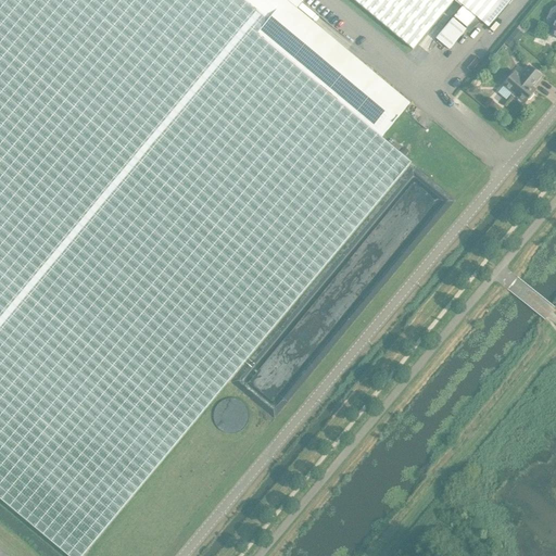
[(0,0),(0,498),(68,555),(81,555),(406,168),(412,162),(381,138),(260,36),(270,22),(243,0),(0,0)]
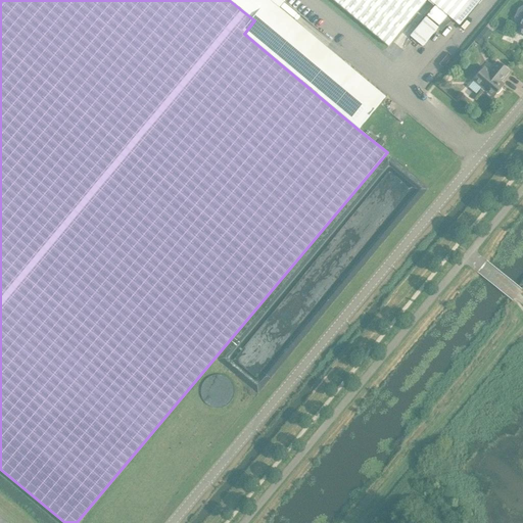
[(229,0),(254,20),(244,34),(359,130),(385,97),(279,8),(285,0),(229,0)]
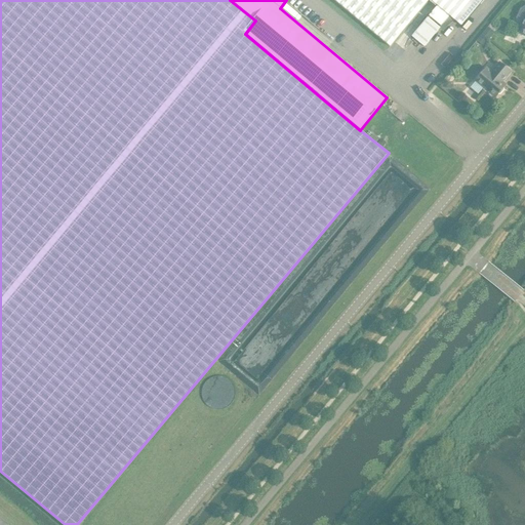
[(334,0),(391,46),(429,0),(334,0)]
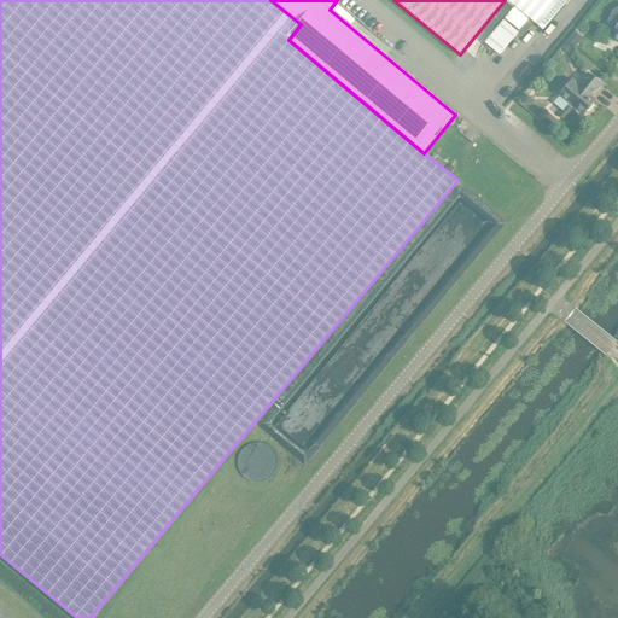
[(506,0),(507,0),(506,3),(512,7),(513,6),(516,7),(505,19),(519,31),(530,19),(543,30),(567,0),(506,0)]
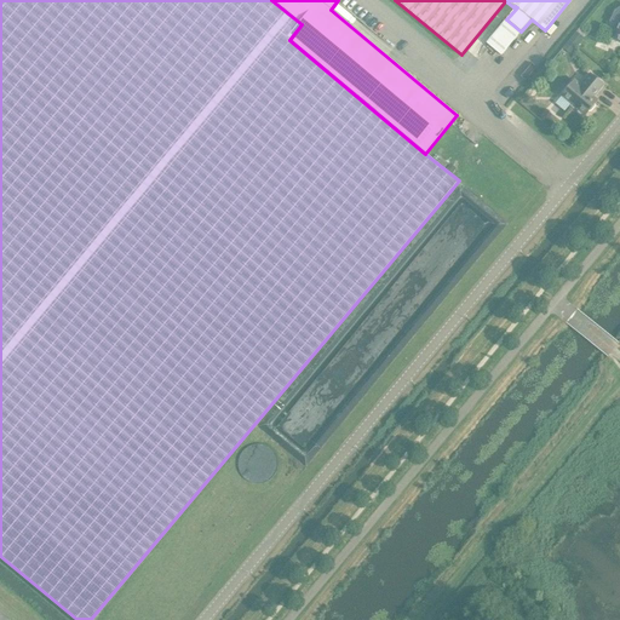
[(505,21),(487,44),(501,56),(520,33),(505,21)]
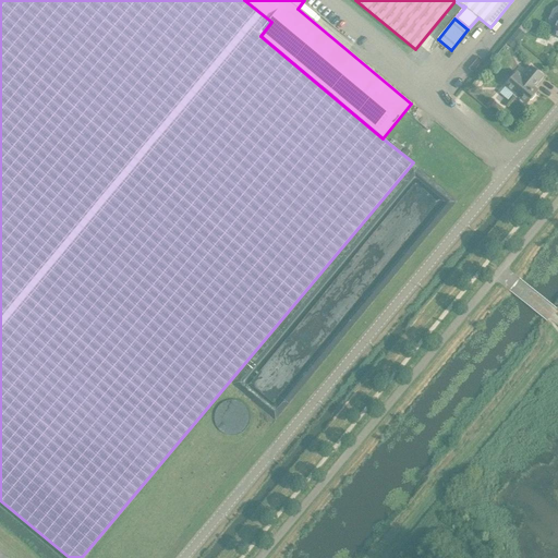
[(526,35),(519,28),(506,44),(513,49),(526,35)]
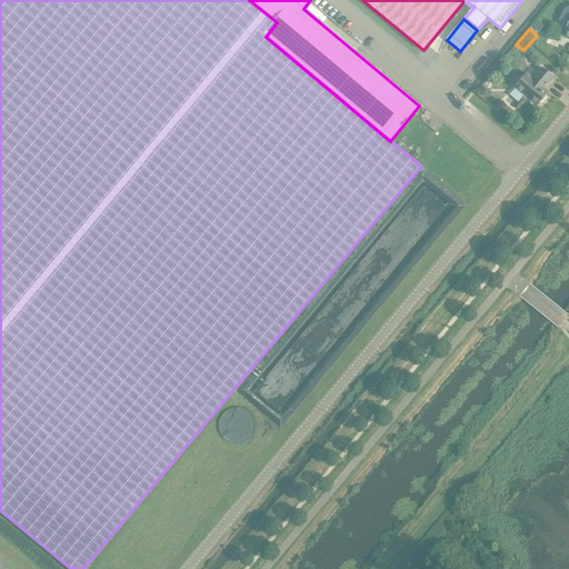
[(527,73),(516,88),(537,107),(540,102),(542,103),(547,98),(546,96),(549,92),(546,89),(555,79),(541,68),(532,79),(527,73)]
